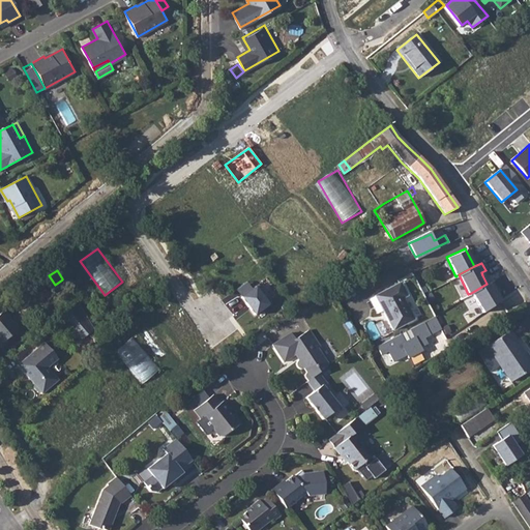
[(487,284),(471,293),(481,312),(499,299),(495,293),(494,289),(498,287),(494,280),(487,284)]
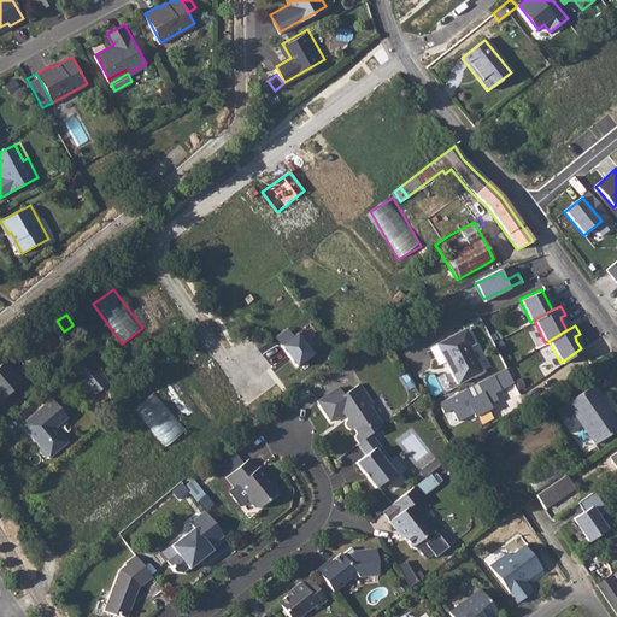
[(287,329),(275,338),(297,368),(313,356),(298,333),(293,338),(287,329)]
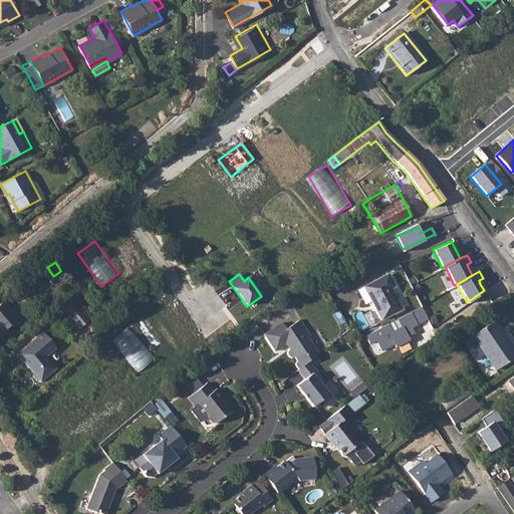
[(388,274),(363,286),(371,301),(380,319),(401,309),(390,289),(395,286),(388,274)]
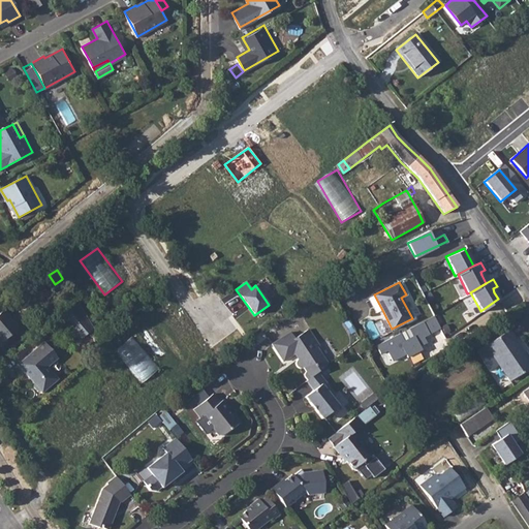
[(382,310),(374,294),(368,299),(375,313),(382,310)]
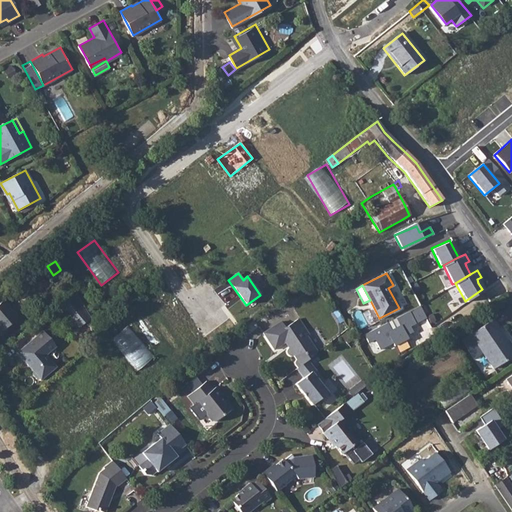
[(60,306),(63,310),(73,302),(89,321),(91,319),(75,294),(60,306)]
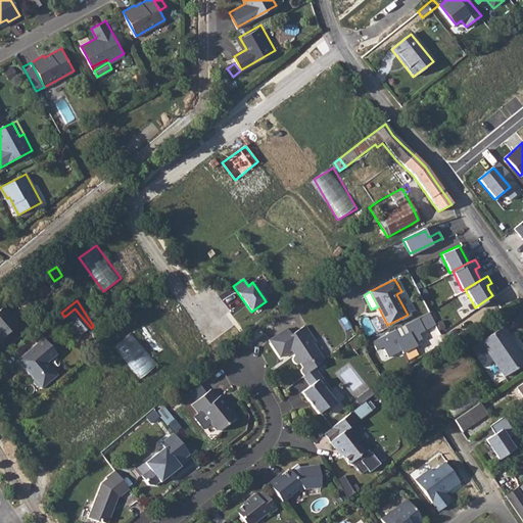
[(75,308),(64,317),(81,336),(91,328),(75,308)]
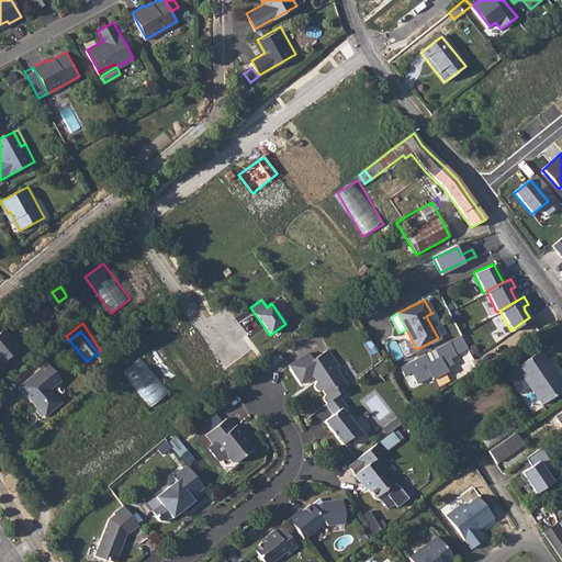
[(0,366),(6,361),(18,352),(2,333),(0,334),(0,366)]
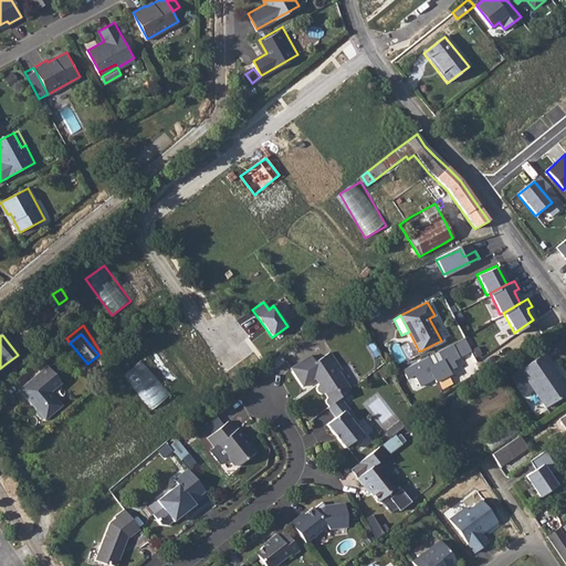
[(462,336),(450,343),(457,356),(469,350),(462,336)]
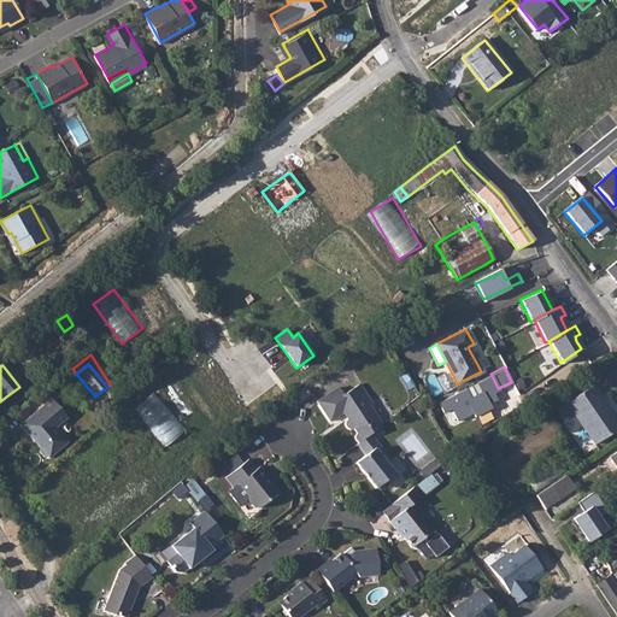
[(491,374),(436,401),(440,411),(447,407),(454,419),(469,411),(471,415),(488,406),(486,403),(494,398),(491,392),(498,388),(491,374)]
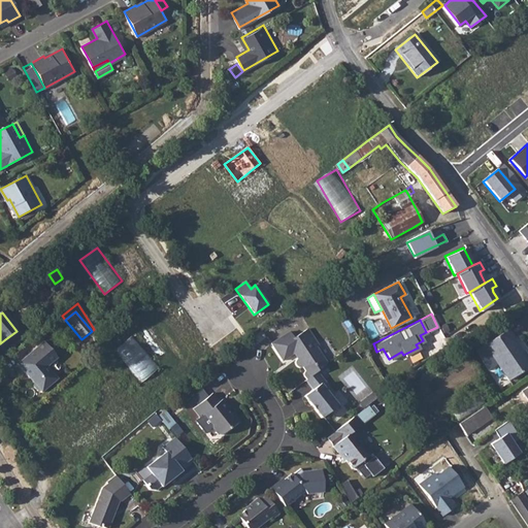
[(293,337),(289,331),(271,342),(282,360),(294,353),(297,358),(296,358),(295,359),(295,360),(295,361),(294,361),(295,362),(295,363),(295,364),(296,365),(296,366),(297,366),(297,367),(298,367),(299,367),(300,367),(301,367),(302,367),(302,366),(305,370),(305,371),(304,371),(304,372),(303,372),(303,374),(303,376),(305,380),(317,371),(319,369),(316,364),(324,359),(317,347),(319,345),(307,328),(293,337)]
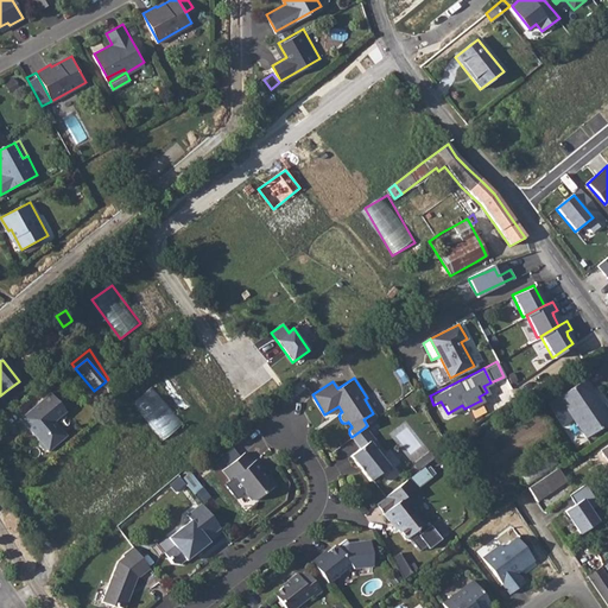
[(584,378),(557,397),(583,436),(607,419),(607,416),(589,388),(590,387),(584,378)]
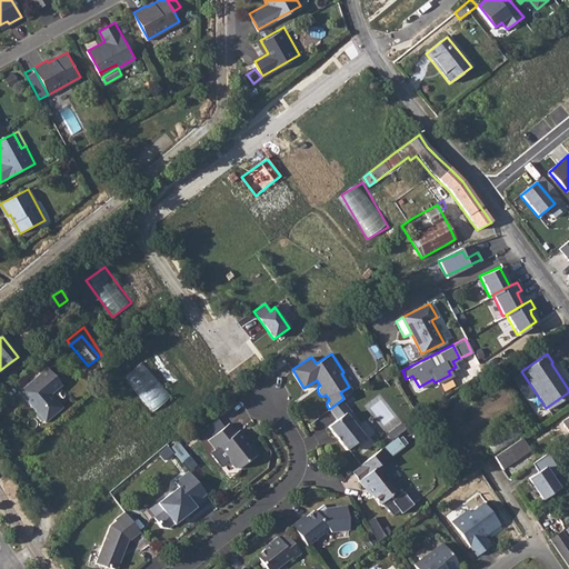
[(153,411),(173,397),(145,361),(126,377),(153,411)]
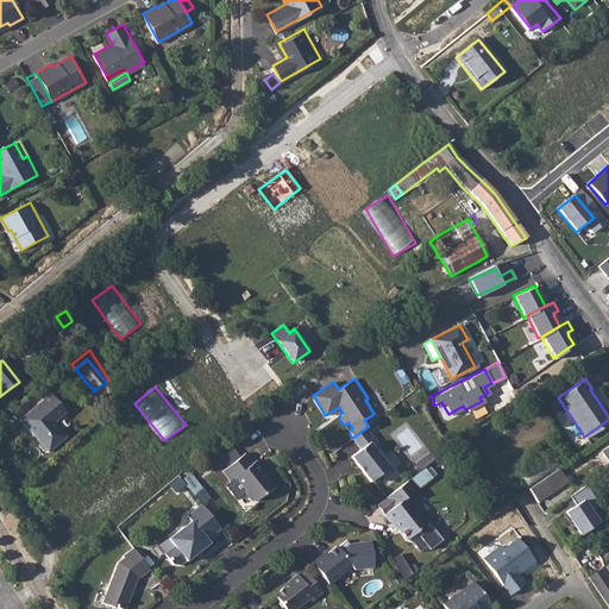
[(50,395),(19,421),(41,445),(39,449),(44,453),(46,453),(48,454),(67,439),(54,424),(66,414),(50,395)]
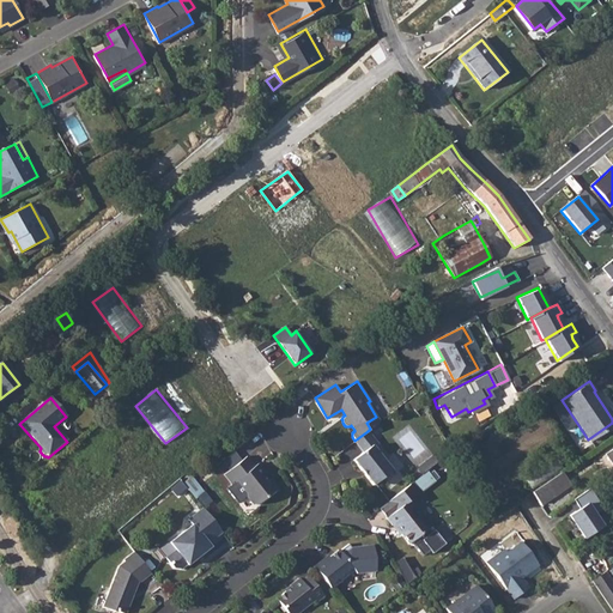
[(477,410),(478,419),(493,418),(492,408),(477,410)]
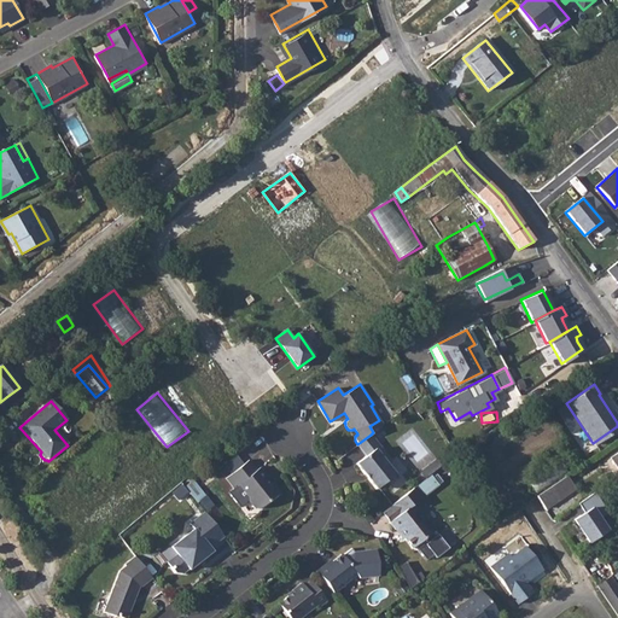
[(379,420),(369,426),(373,432),(383,426),(379,420)]
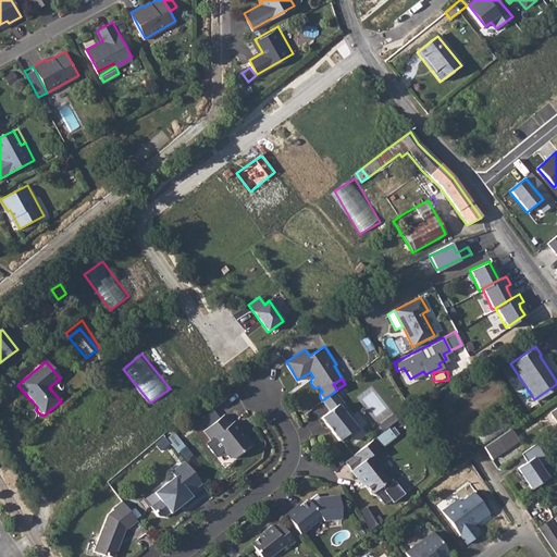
[(322,400),(322,401),(330,411),(320,418),(327,428),(330,426),(333,430),(331,432),(338,441),(347,434),(349,438),(358,431),(348,419),(353,416),(334,392),(322,400)]
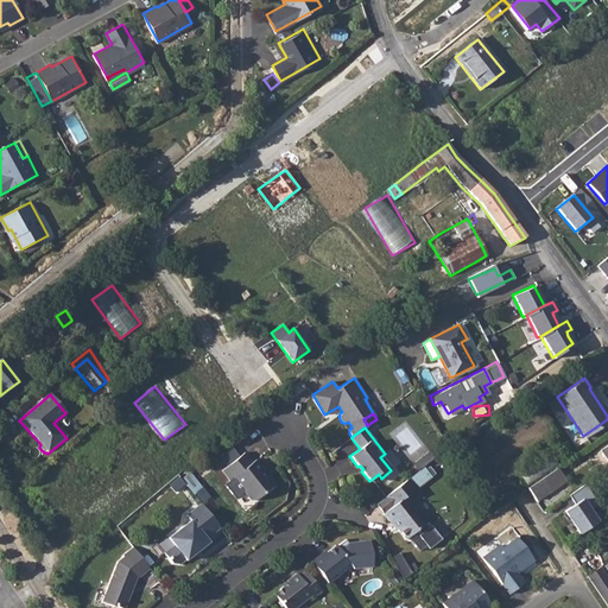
[(230,481),(235,477),(245,489),(244,493),(251,501),(254,501),(273,486),(266,477),(265,476),(261,472),(264,469),(257,460),(253,462),(245,453),(222,470),(230,481)]
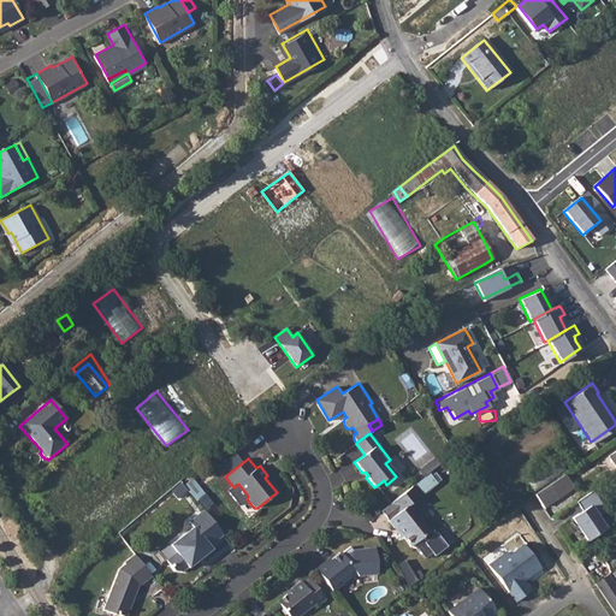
[(562,461),(531,481),(534,487),(566,468),(562,461)]
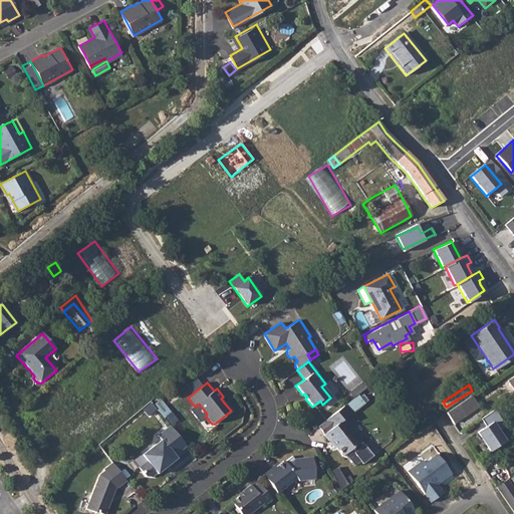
[(469,395),(444,412),(449,419),(451,422),(476,406),(469,395)]
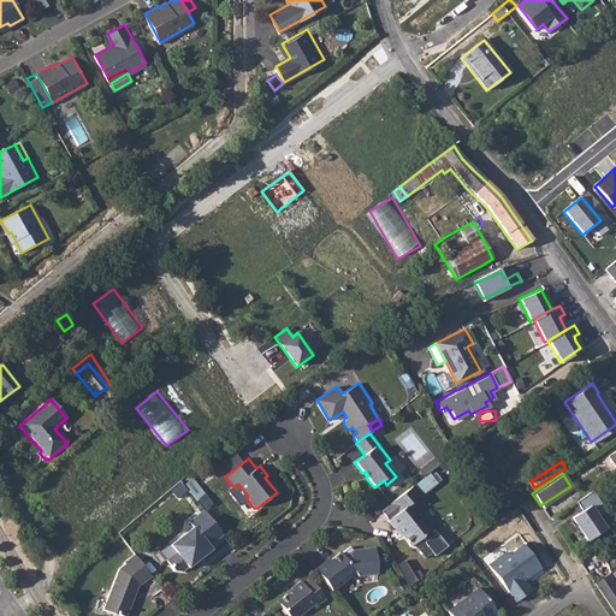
[(416,484),(414,486),(421,496),(424,493),(416,484)]
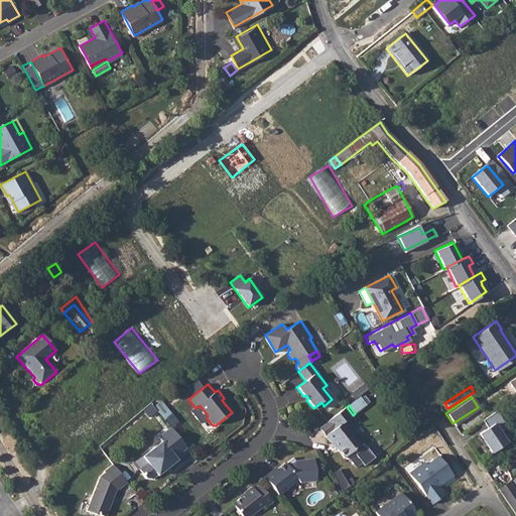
[(353,415),(347,407),(328,421),(334,429),(326,435),(332,443),(333,442),(335,442),(338,446),(338,449),(345,458),(349,459),(356,454),(355,448),(364,441),(347,419),(353,415)]
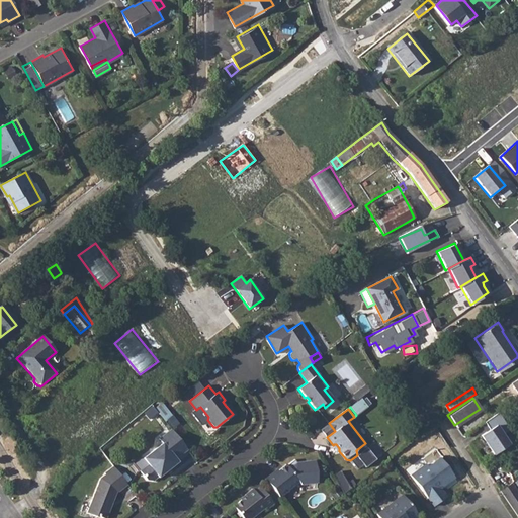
[(496,412),(482,421),(487,429),(479,435),(491,453),(506,443),(500,434),(507,429),(496,412)]
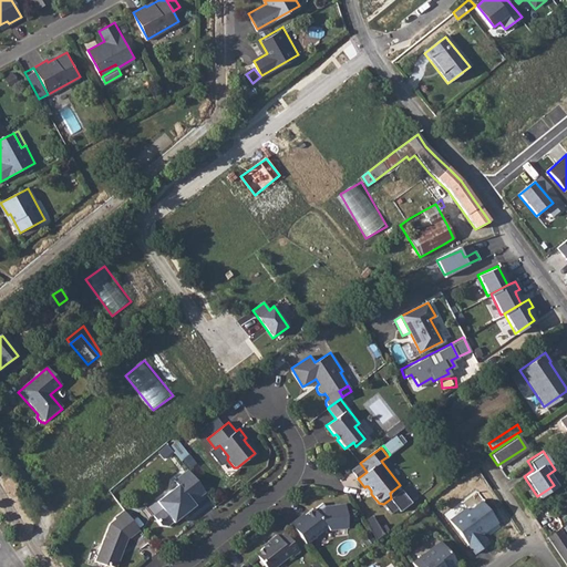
[(360,463),(351,471),(358,478),(367,472),(360,463)]
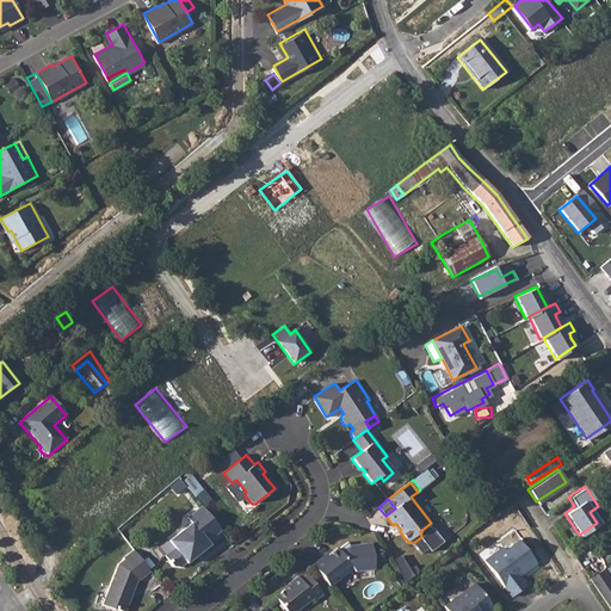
[(221,530),(202,506),(186,518),(191,523),(168,541),(174,548),(164,556),(172,567),(179,567),(186,562),(186,563),(210,545),(208,542),(221,530)]
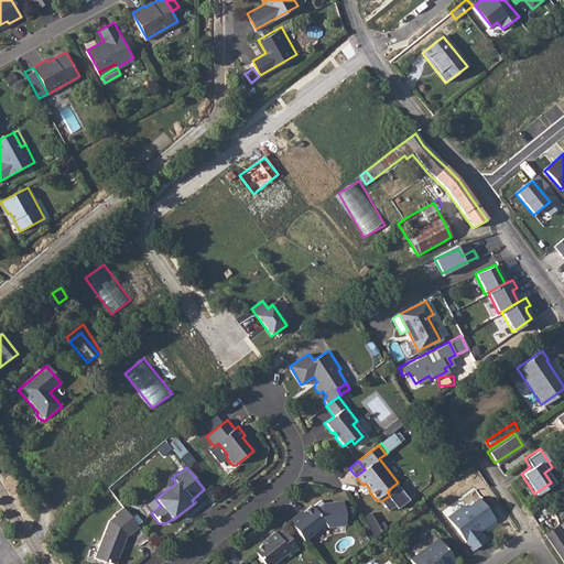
[(324,505),(315,511),(326,524),(348,525),(346,501),(324,505)]
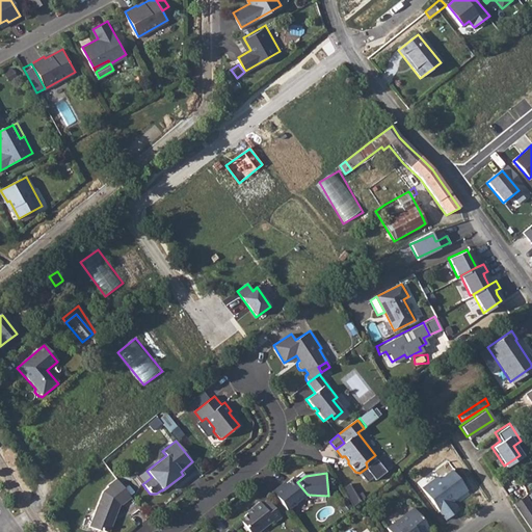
[(435,478),(421,489),(444,522),(457,511),(451,503),(466,493),(451,473),(439,481),(435,478)]
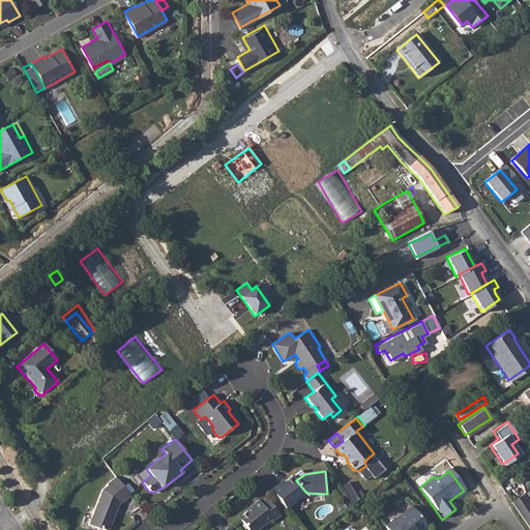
[(278,484),(271,490),(286,508),(306,493),(296,480),(293,475),(285,482),(280,486),(278,484)]
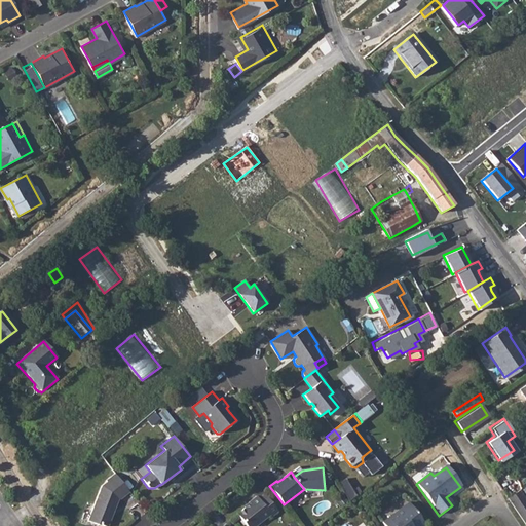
[(99,525),(99,524),(105,525),(107,525),(111,517),(110,514),(112,511),(113,511),(118,499),(120,499),(129,492),(115,474),(106,481),(107,482),(102,486),(87,521),(99,525)]
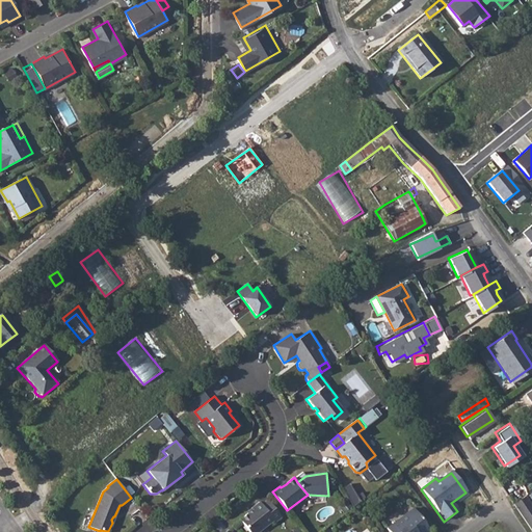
[(531,510),(522,495),(511,502),(516,510),(528,527),(531,525),(531,510)]
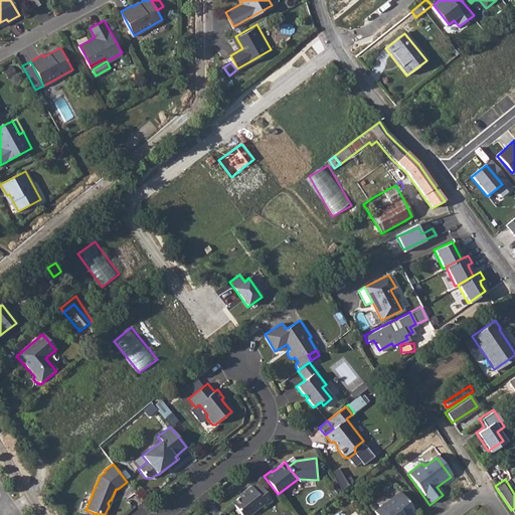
[(272,501),(258,484),(251,488),(249,486),(242,492),(243,493),(231,503),(239,514),(248,514),(264,504),(265,505),(272,501)]
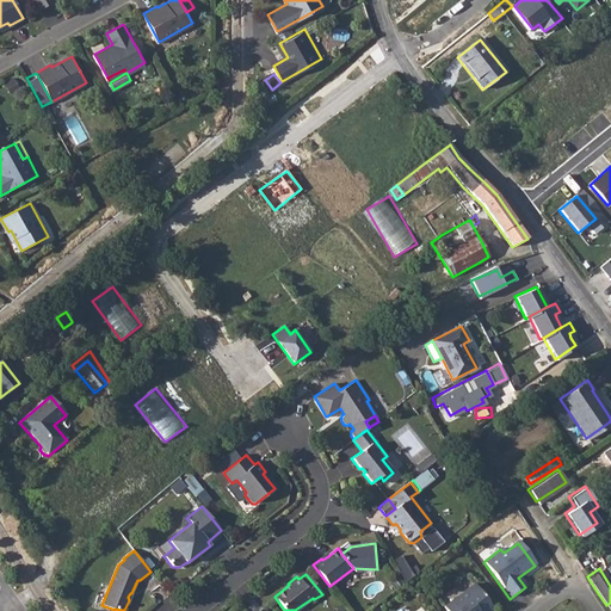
[(473,586),(443,609),(444,610),(489,610),(492,610),(473,586)]
